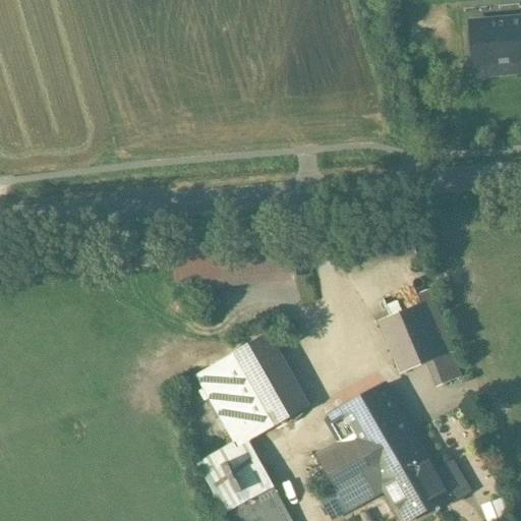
[(520,19),(471,24),(476,77),(520,72),(520,19)]
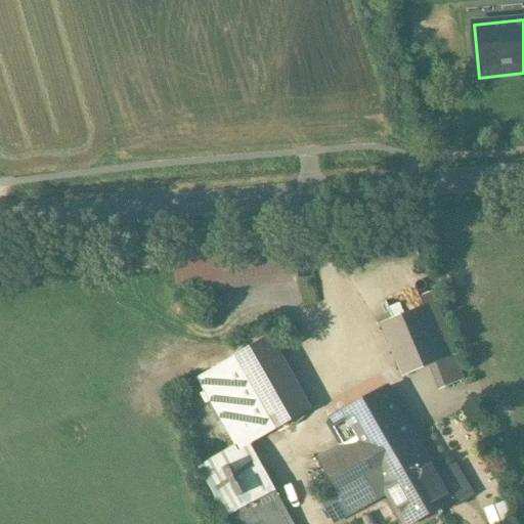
[(271,242),(224,246),(228,289),(274,284),(271,242)]
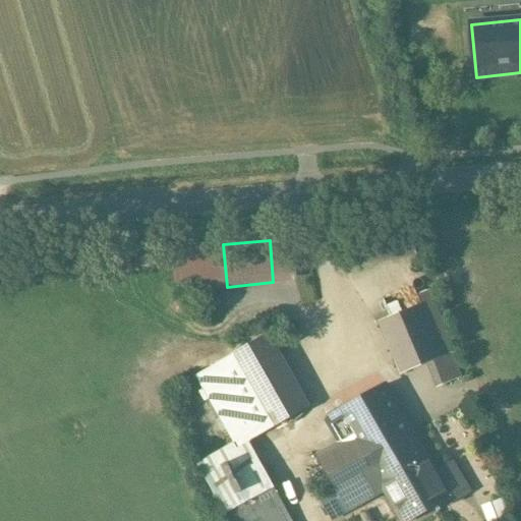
[(414,282),(413,284),(414,286),(415,288),(417,289),(419,290),(421,289),(423,288),(424,286),(425,284),(424,282),(423,280),(421,279),(419,279),(417,279),(415,280),(414,282)]
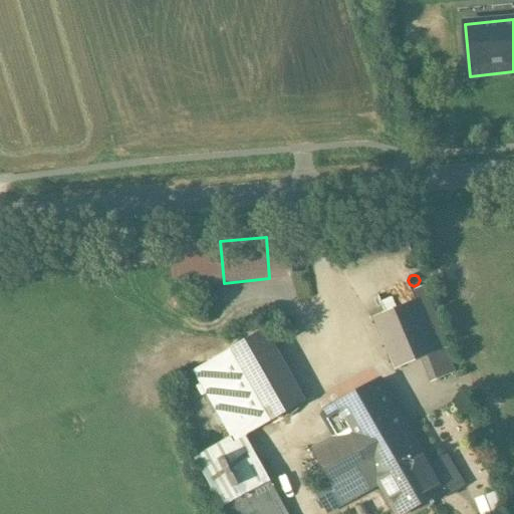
[(416,300),(373,317),(396,369),(438,351),(432,336),(443,332),(425,286),(413,291),(416,300)]
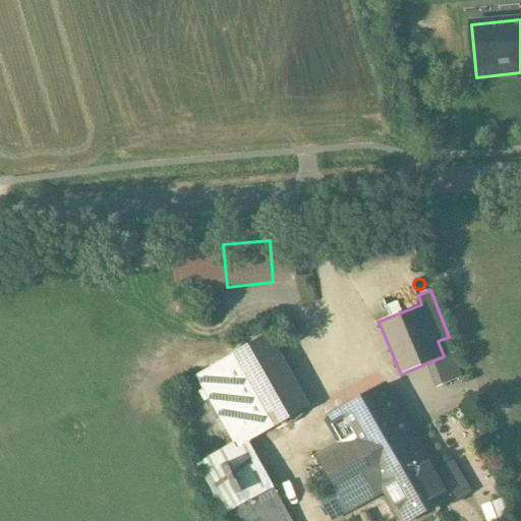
[(268,335),(196,375),(238,448),(249,442),(274,427),(309,407),(268,335)]
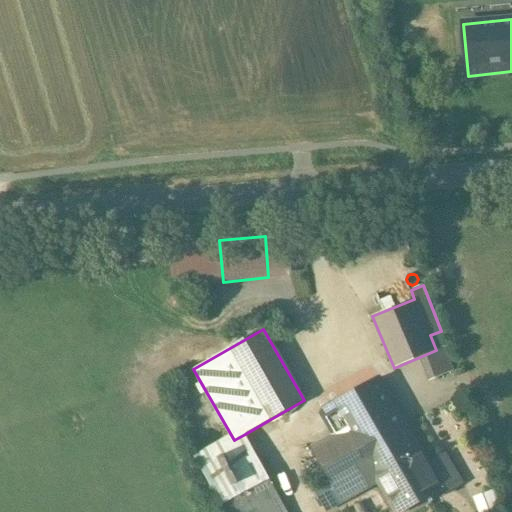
[(434,472),(379,377),(379,378),(379,379),(334,402),(335,403),(323,409),(329,420),(340,413),(349,428),(379,482),(396,511),(402,511),(444,489),(434,472)]
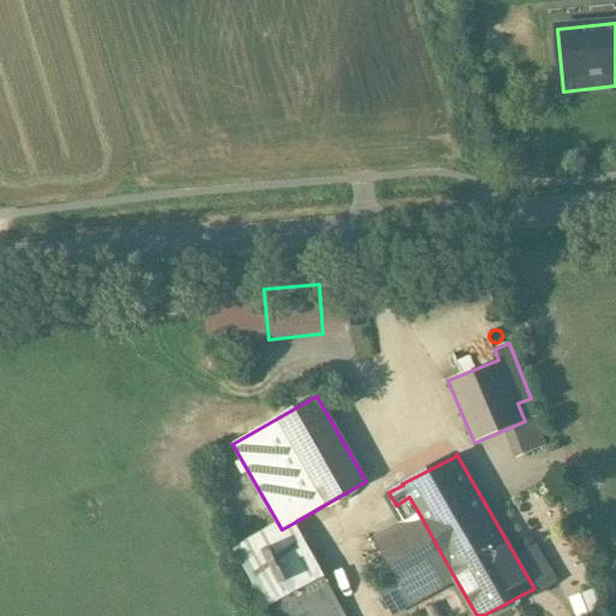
[(420,515),(374,539),(412,604),(456,580),(420,515)]
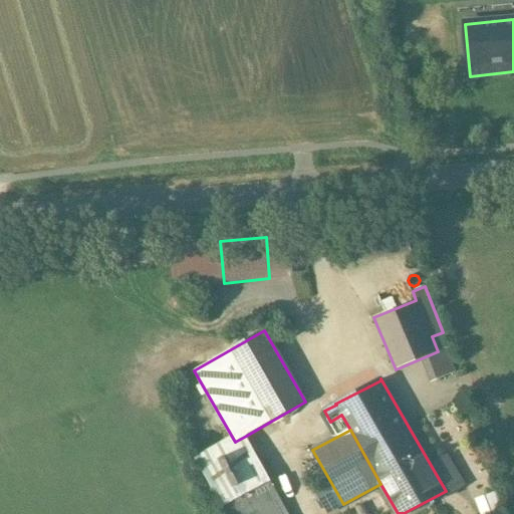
[(235,442),(199,463),(222,505),(270,479),(246,436),(235,442)]
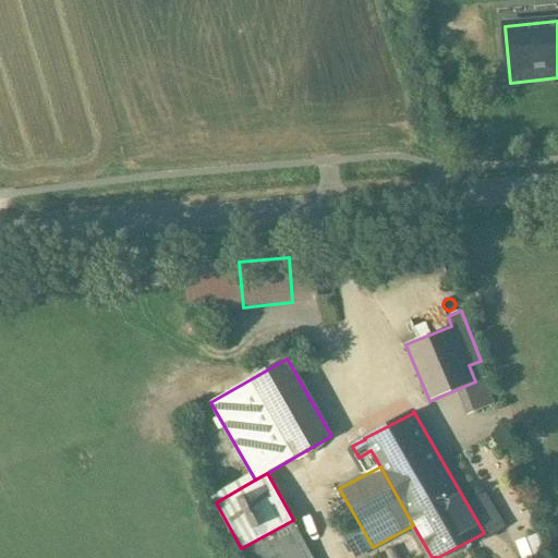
[(502,523),(486,495),(475,501),(474,505),(477,511),(473,514),(484,533),(502,523)]
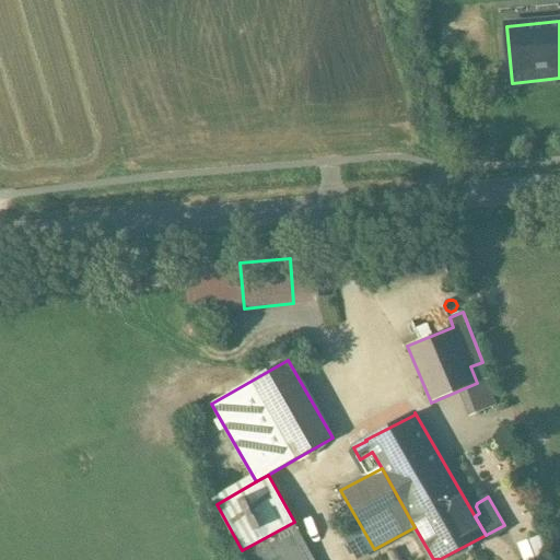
[(315,559),(294,522),(242,550),(246,559),(315,559)]
